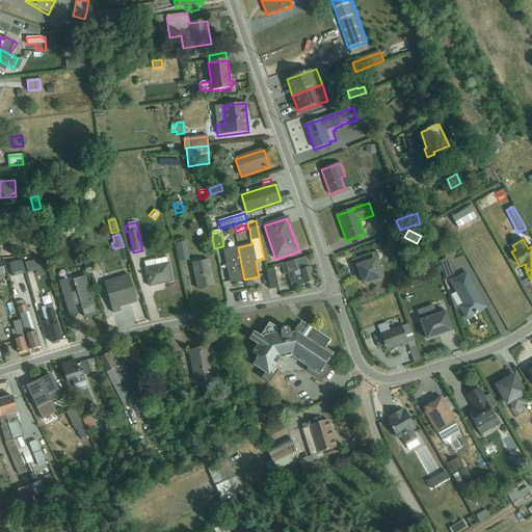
[(177,243),(180,262),(189,261),(186,241),(177,243)]
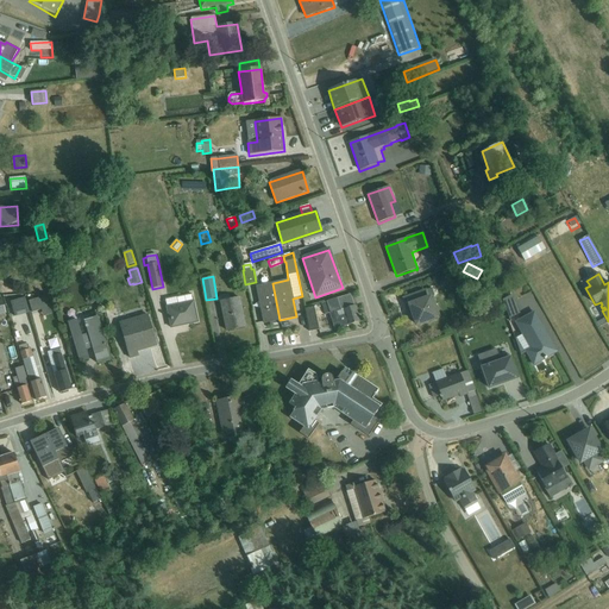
[(272,283),(256,287),(264,324),(280,320),(272,283)]
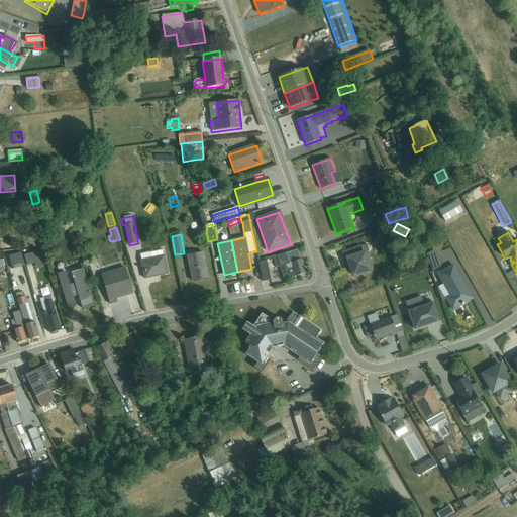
[(362,245),(341,253),(347,271),(351,269),(353,277),(372,270),(372,269),(374,269),(368,252),(367,253),(367,252),(365,253),(362,245)]
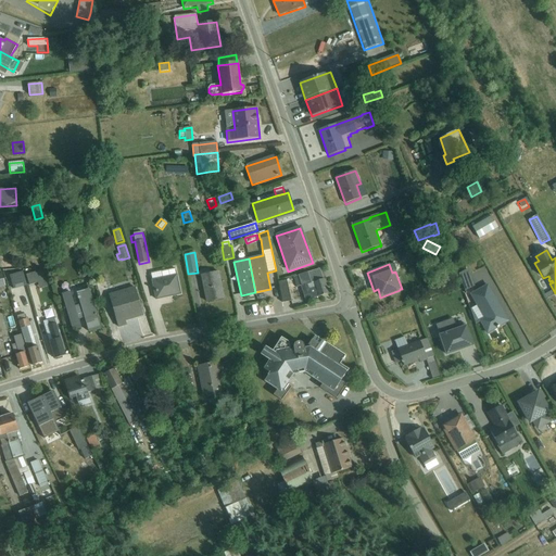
[(49,278),(46,267),(39,269),(39,268),(24,272),(28,287),(37,285),(36,281),(49,278)]
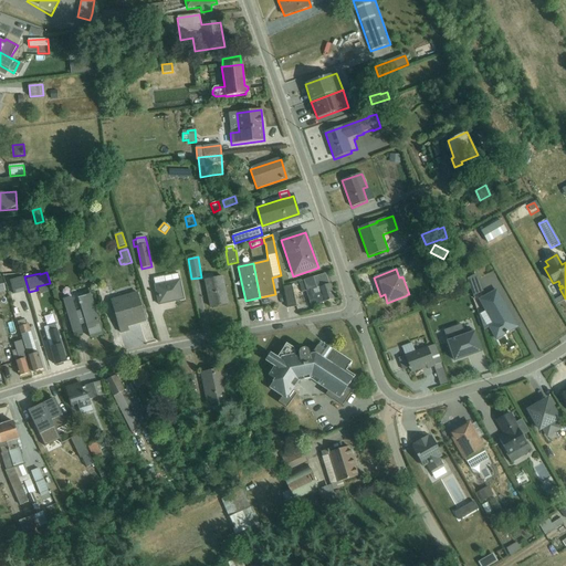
[(178,274),(154,279),(155,285),(159,305),(184,300),(179,280),(178,274)]
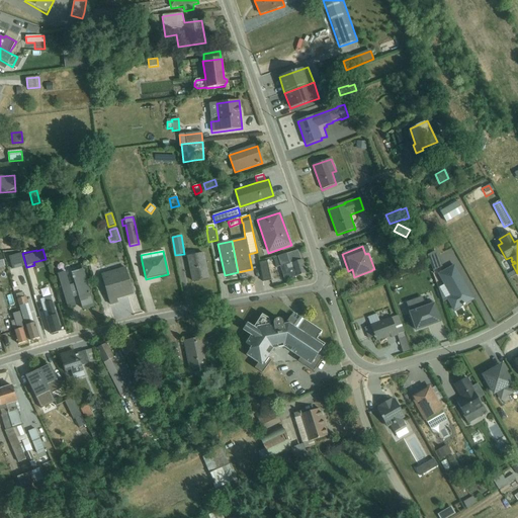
[(208,278),(203,253),(187,256),(193,282),(208,278)]
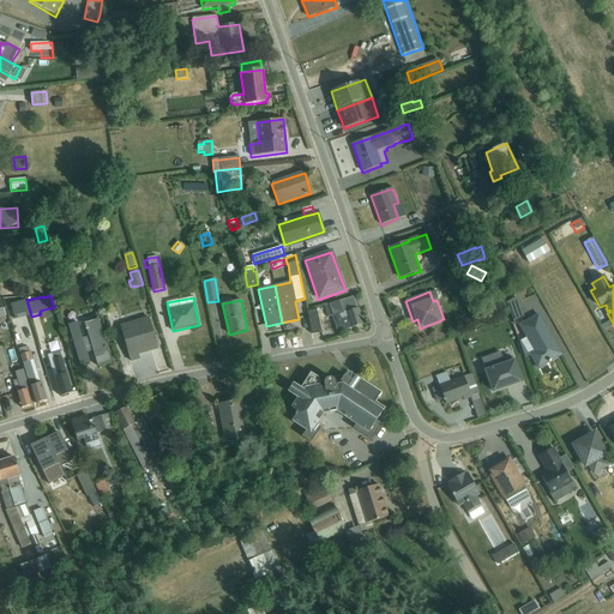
[(25,301),(11,306),(16,320),(29,315),(25,301)]
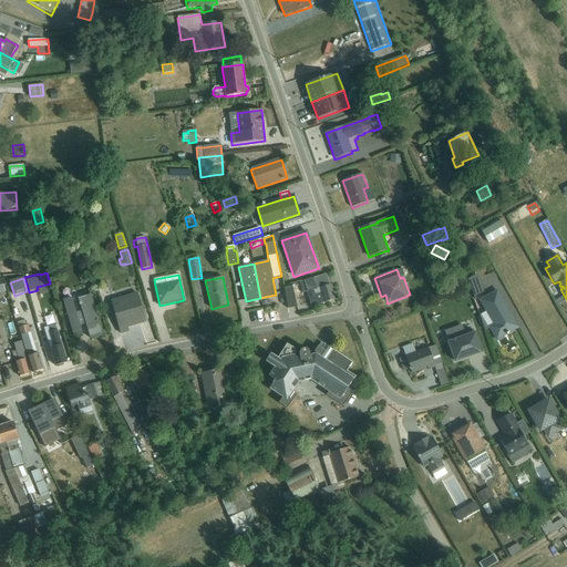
[(313,278),(303,281),(311,307),(334,300),(330,286),(317,289),(313,278)]
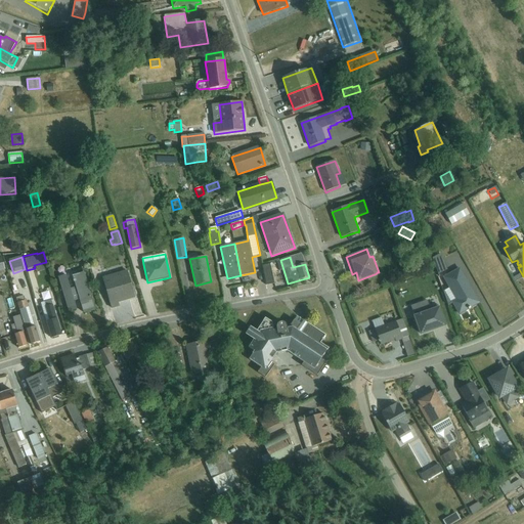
[(266,285),(275,284),(273,264),(264,265),(266,285)]
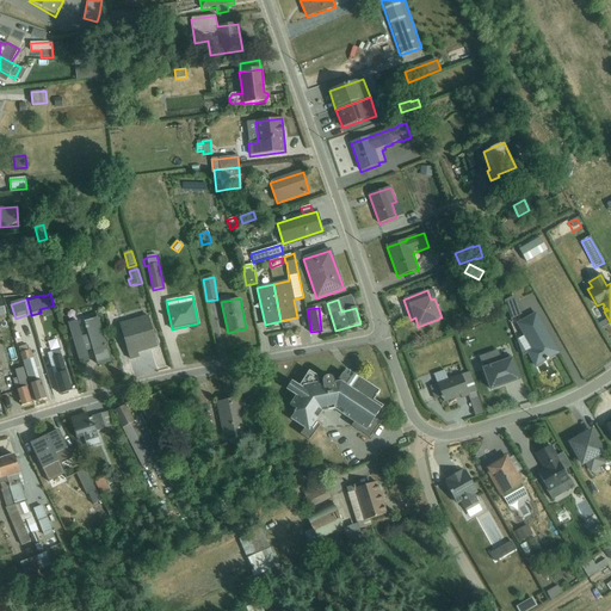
[(524,338),(520,340),(536,366),(545,360),(547,362),(548,360),(548,359),(559,353),(535,313),(516,323),(524,338)]
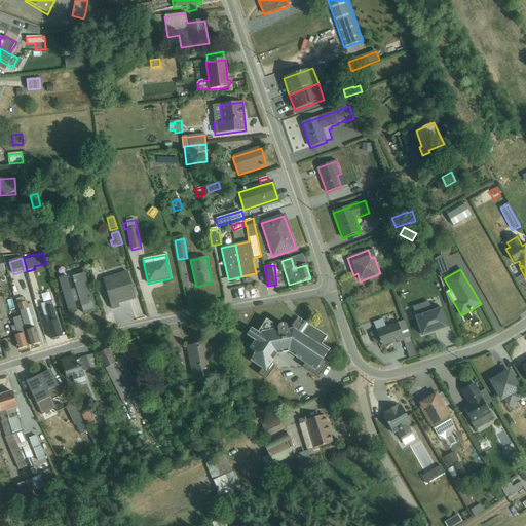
[(136,299),(127,271),(103,278),(112,310),(119,307),(118,304),(136,299)]
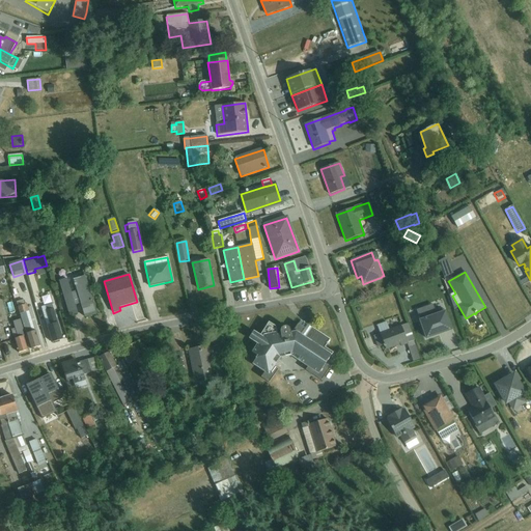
[(84,277),(74,280),(77,291),(72,294),(67,279),(59,281),(71,315),(78,313),(75,306),(81,304),(85,317),(95,314),(84,277)]
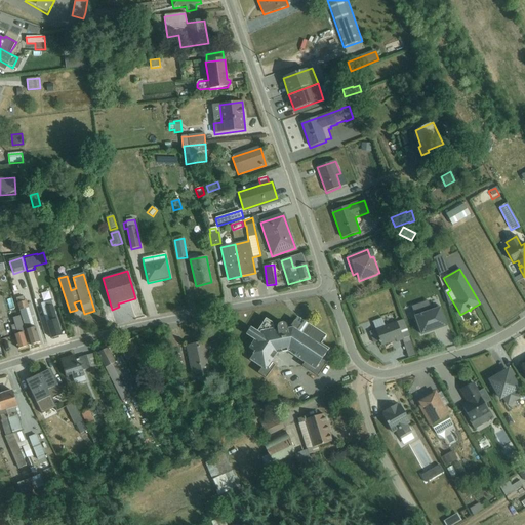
[(45,300),(53,297),(51,289),(42,292),(45,300)]
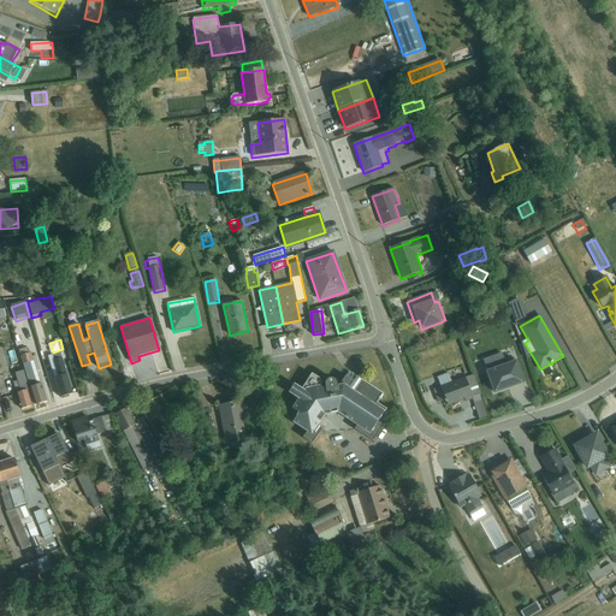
[(29,348),(19,350),(21,356),(30,389),(35,406),(47,402),(42,385),(41,385),(31,354),(29,348)]
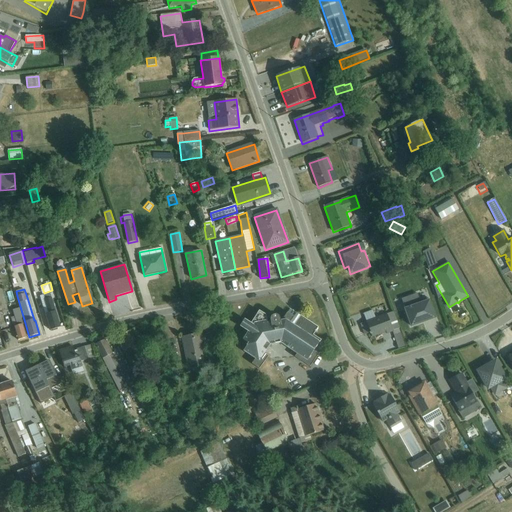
[(50,294),(40,297),(45,314),(50,331),(52,331),(52,332),(57,330),(57,329),(60,328),(50,294)]
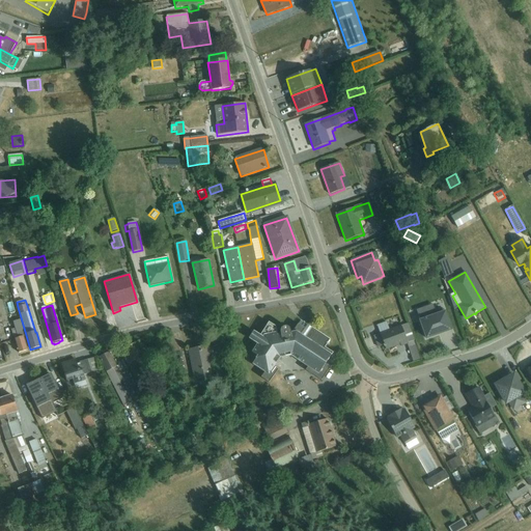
[(432,305),(416,311),(426,339),(450,331),(443,309),(435,312),(432,305)]
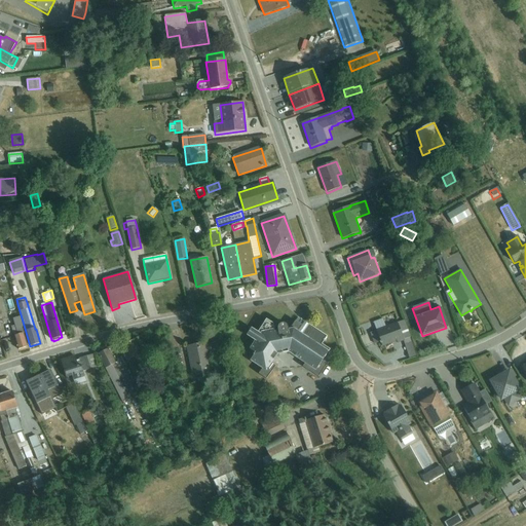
[(24,334),(25,333),(20,317),(13,320),(15,326),(11,327),(14,336),(19,350),(28,347),(24,334)]
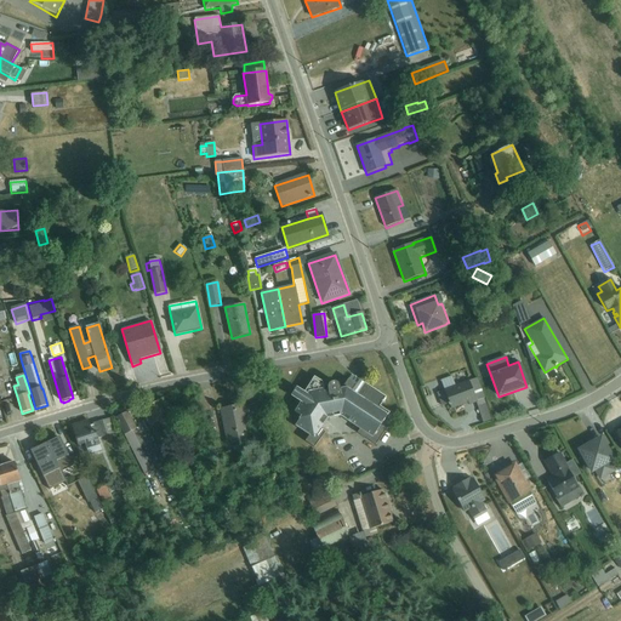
[(380,408),(386,399),(352,376),(341,391),(340,391),(340,387),(339,386),(337,385),(336,383),(335,383),(332,383),(331,383),(330,385),(329,385),(328,387),(328,388),(328,389),(329,393),(324,394),(322,383),(314,379),(305,394),(296,389),(291,397),(301,403),(295,412),(301,417),(298,420),(300,421),(295,427),(309,437),(306,442),(314,448),(325,433),(320,431),(328,420),(341,417),(360,431),(358,433),(376,445),(392,422),(386,419),(388,414),(380,408)]
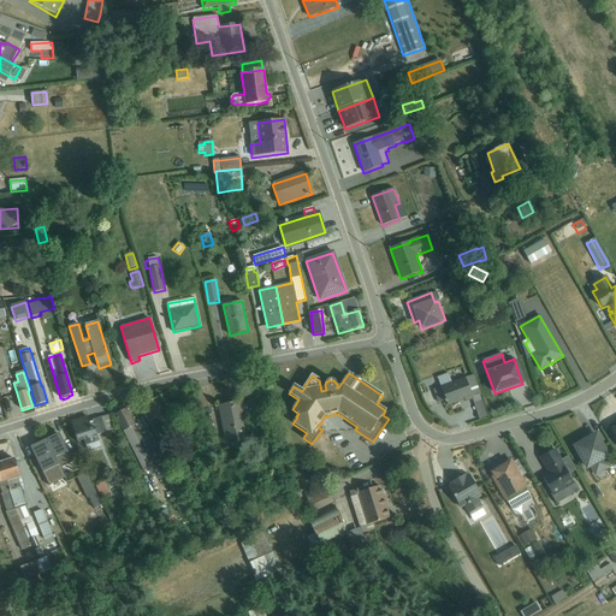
[(480,396),(473,375),(451,383),(448,374),(437,378),(440,388),(433,390),(438,403),(445,401),(448,406),(465,400),(465,402),(472,400),(480,396)]
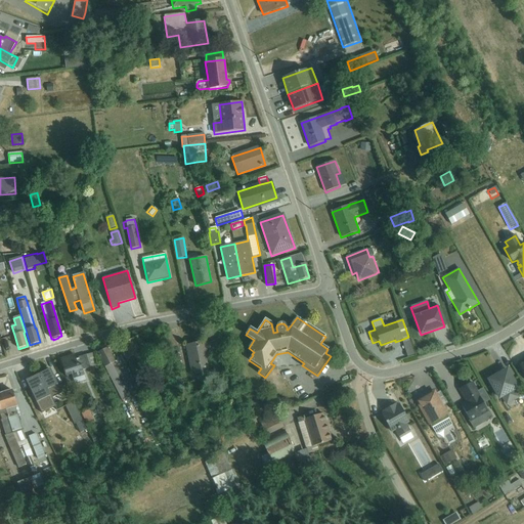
[(212,341),(213,346),(213,348),(225,346),(222,332),(211,334),(212,341)]
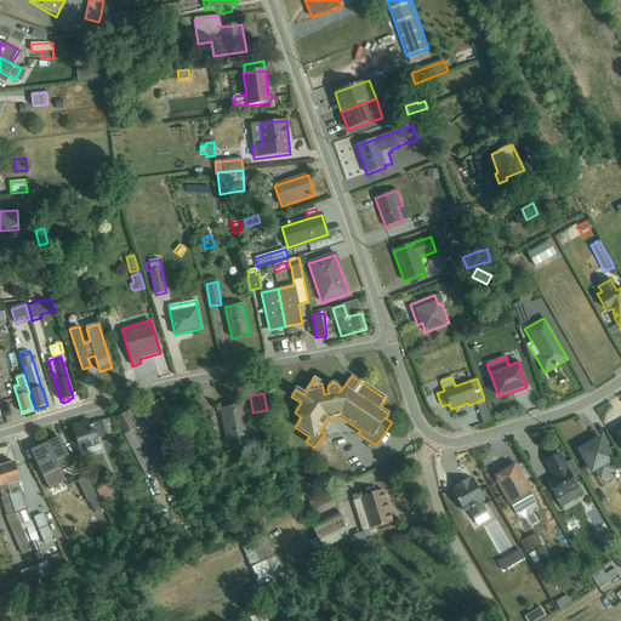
[(484,399),(476,403),(483,423),(491,420),(484,399)]
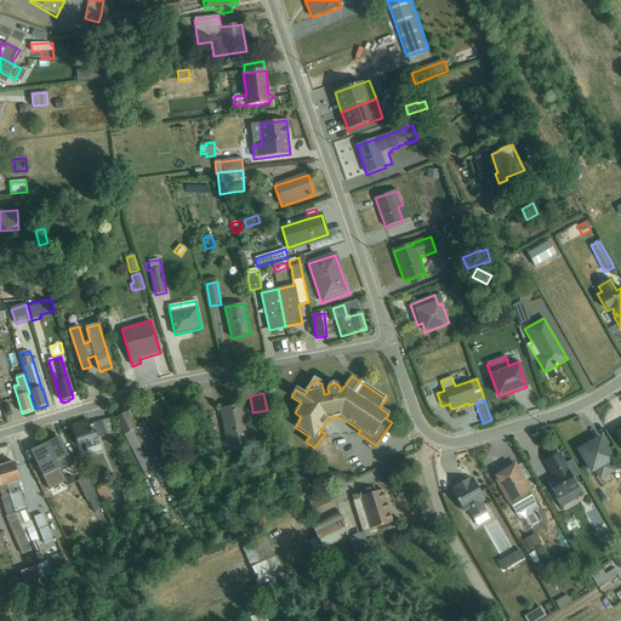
[(252,410),(251,404),(243,406),(221,410),(229,453),(234,451),(240,451),(240,445),(233,446),(233,445),(250,442),(244,412),(252,410)]
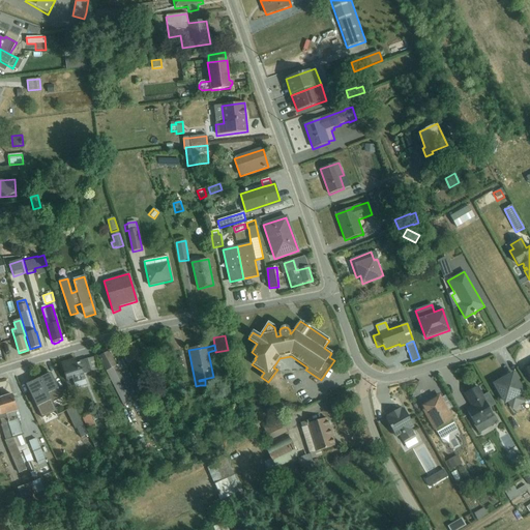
[(114,387),(115,386),(126,410),(131,407),(129,403),(130,403),(121,383),(124,382),(109,352),(98,357),(114,387)]
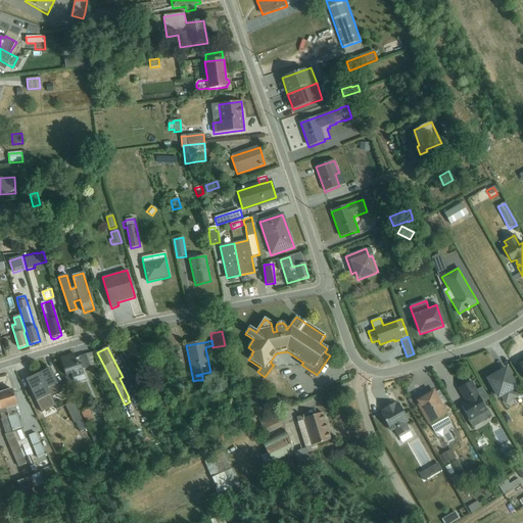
[(84,375),(83,369),(96,365),(93,353),(87,355),(87,354),(78,358),(79,361),(77,362),(75,355),(60,360),(66,376),(72,375),(73,379),(74,379),(75,384),(86,380),(84,375)]
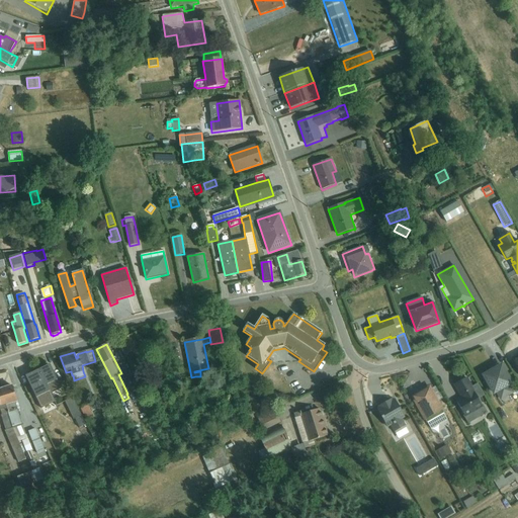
[(494,396),(496,394),(500,402),(514,394),(510,386),(511,385),(502,366),(495,370),(494,368),(489,371),(490,372),(484,376),(494,396)]
